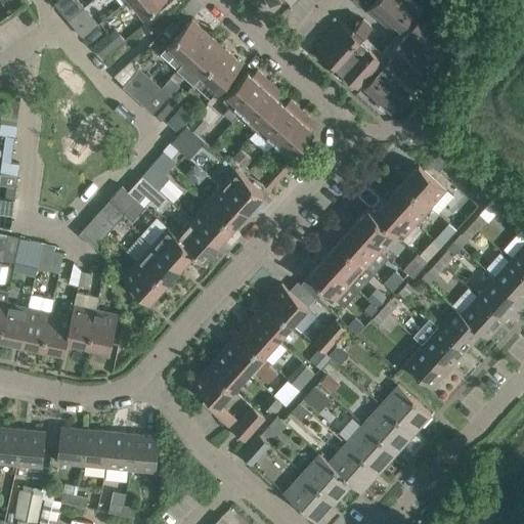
[(84,5),(79,0),(75,0),(61,11),(68,18),(84,5)]
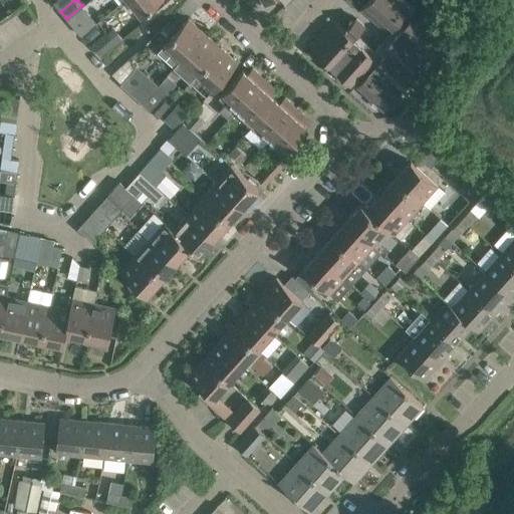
[(129,0),(142,15),(152,6),(159,0),(129,0)]
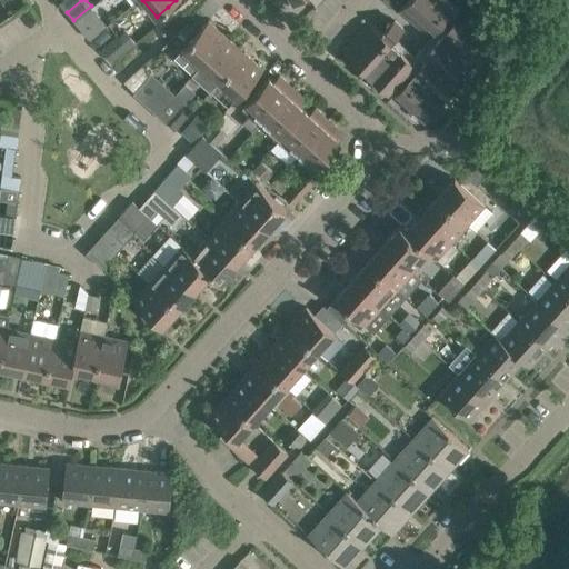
[(438,0),(408,0),(405,3),(413,11),(421,19),(430,26),(435,30),(451,12),(438,0)]
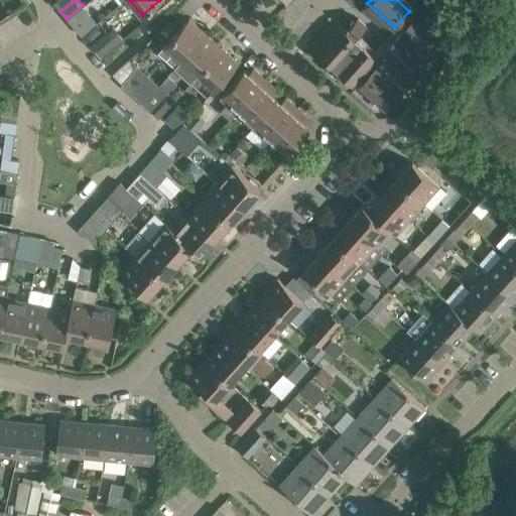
[(397,0),(409,11),(418,0),(397,0)]
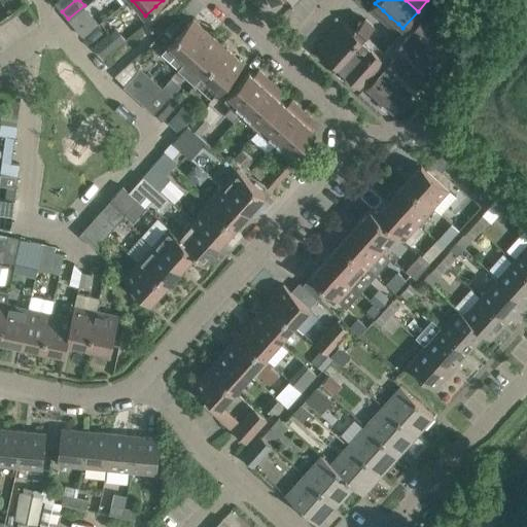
[(375,3),(371,8),(378,15),(383,10),(375,3)]
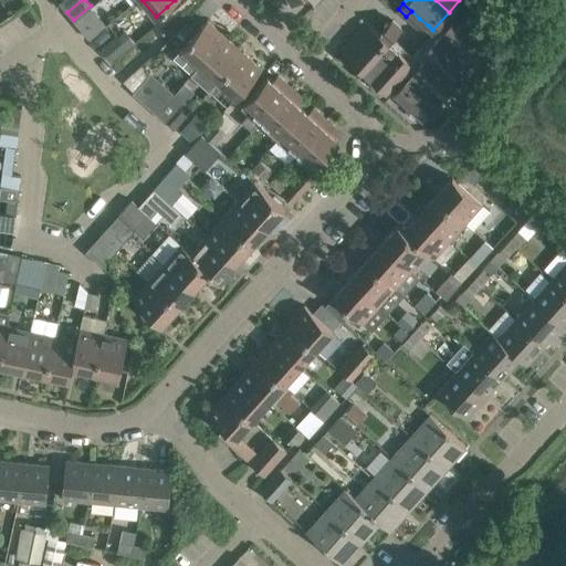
[(91,6),(74,20),(82,30),(98,16),(91,6)]
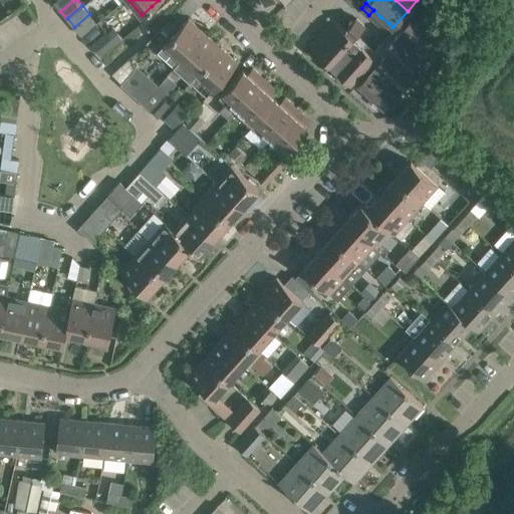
[(373,10),(368,15),(376,22),(380,17),(373,10)]
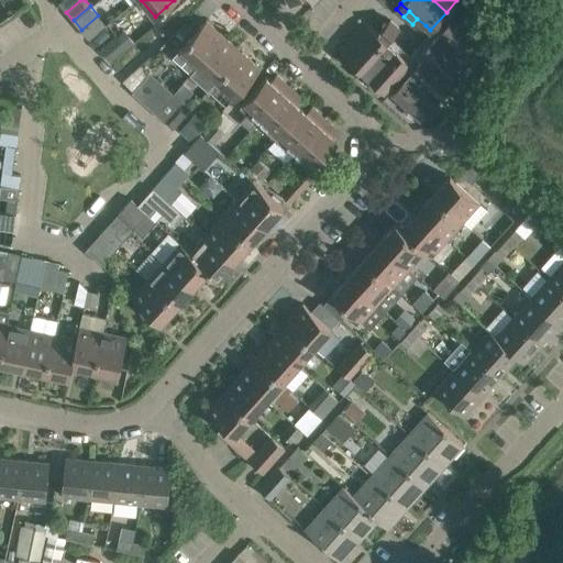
[(461,13),(455,19),(464,26),(470,21),(461,13)]
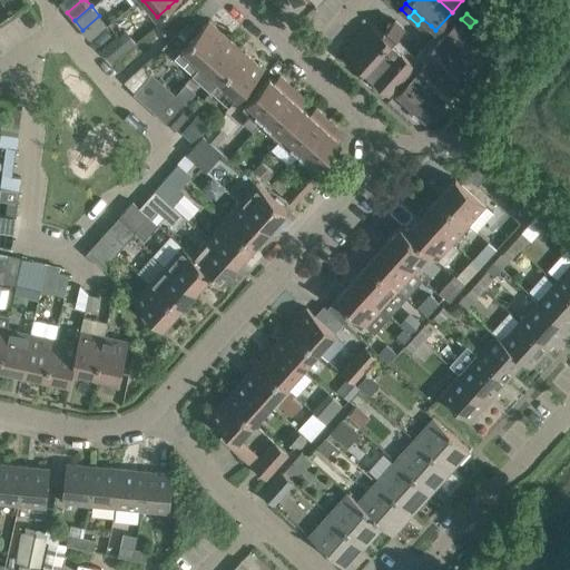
[(457,15),(440,33),(470,60),(487,42),(478,35),(470,27),(461,19),(457,15)]
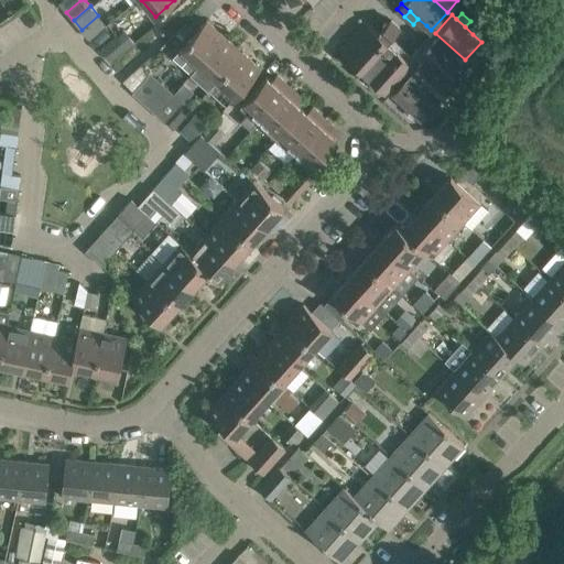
[(413,24),(421,32),(426,25),(418,19),(413,24)]
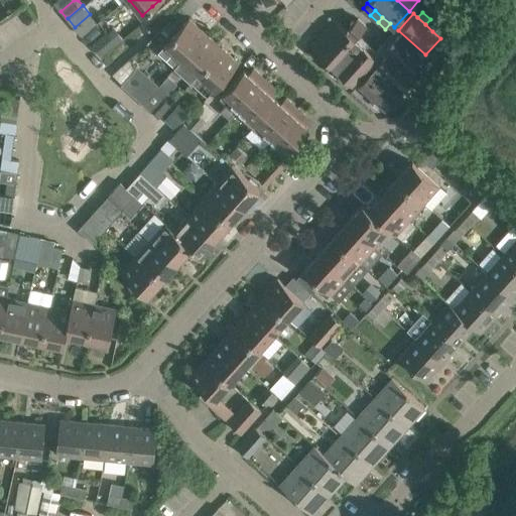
[(157,52),(174,68),(206,33),(188,18),(157,52)]
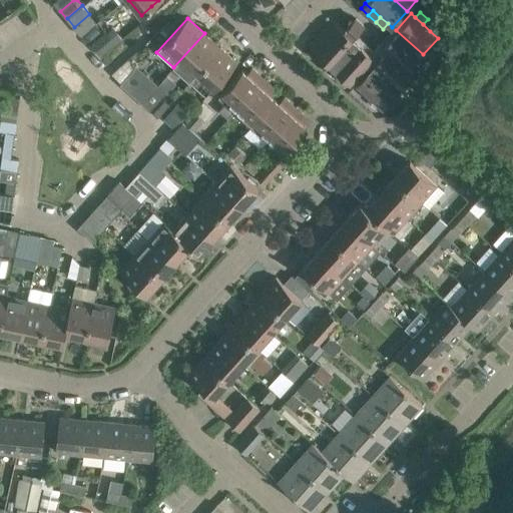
[(341,26),(333,19),(328,24),(336,31),(341,26)]
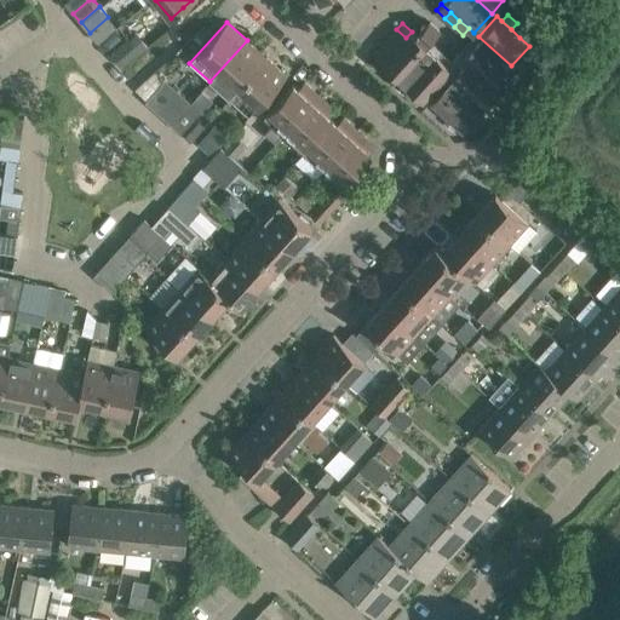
[(437,33),(426,23),(419,32),(430,41),(437,33)]
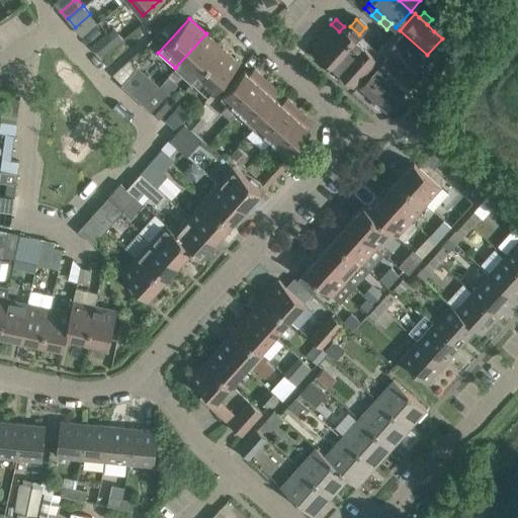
[(432,19),(427,24),(434,31),(439,25),(432,19)]
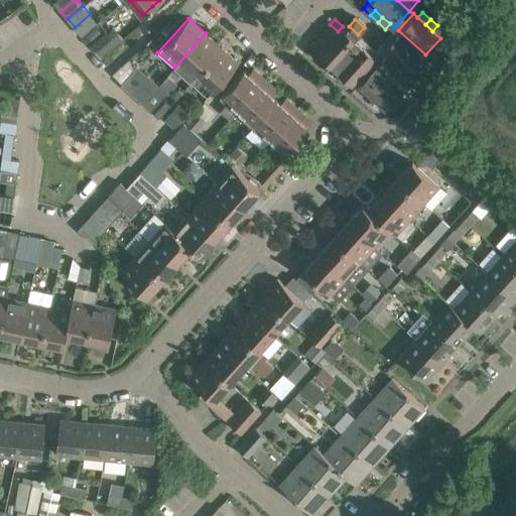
[(338,31),(330,24),(325,30),(333,37),(338,31)]
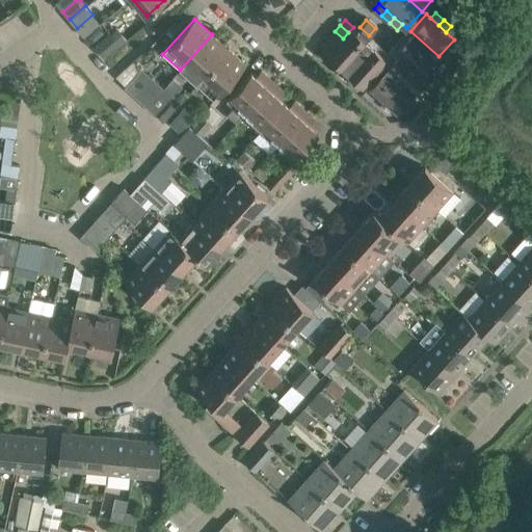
[(446,32),(454,40),(459,33),(451,26),(446,32)]
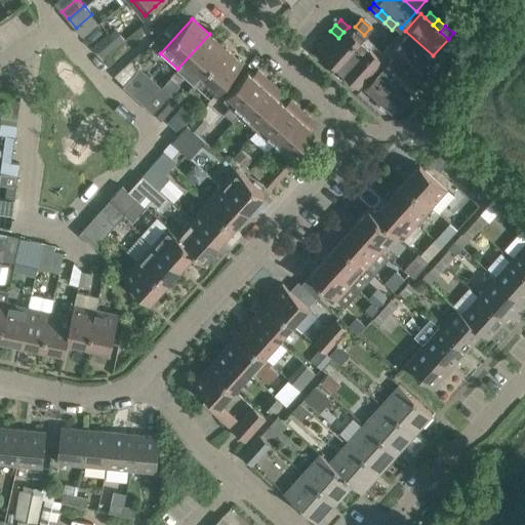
[(365,42),(349,27),(344,32),(338,38),(333,43),(328,48),(323,54),(340,69),(365,42)]
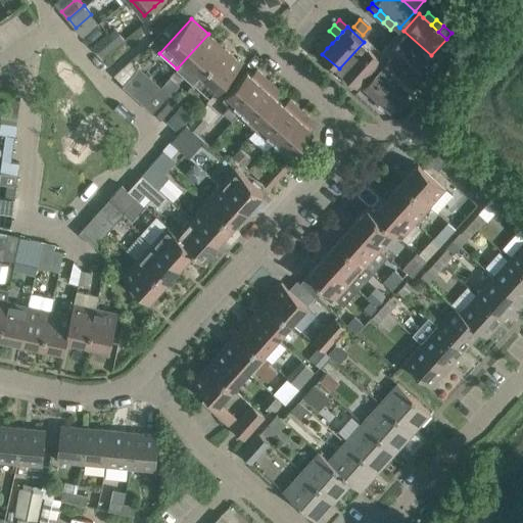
[(337,38),(329,31),(325,36),(332,43),(337,38)]
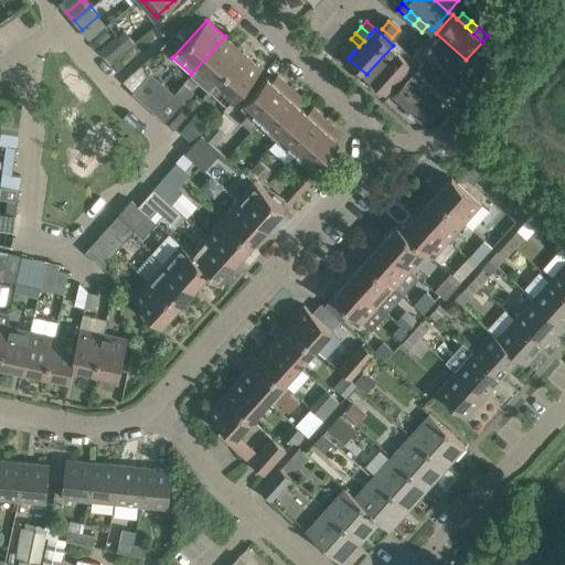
[(466,60),(436,33),(419,51),(424,55),(449,78),(450,77),(466,60)]
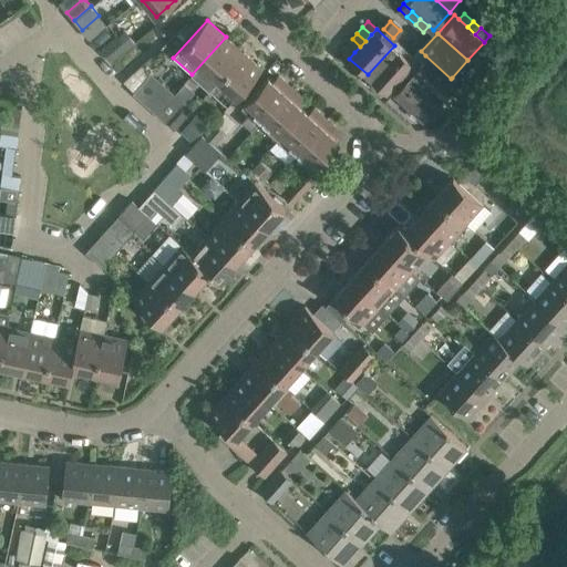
[(115,37),(100,50),(111,63),(126,50),(115,37)]
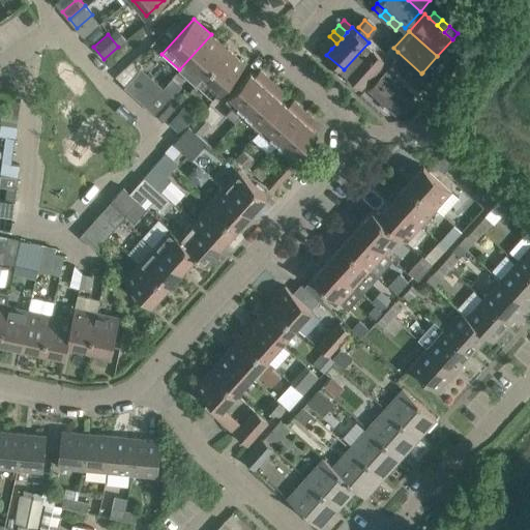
[(228,49),(211,34),(179,69),(196,85),(204,76),(228,49)]
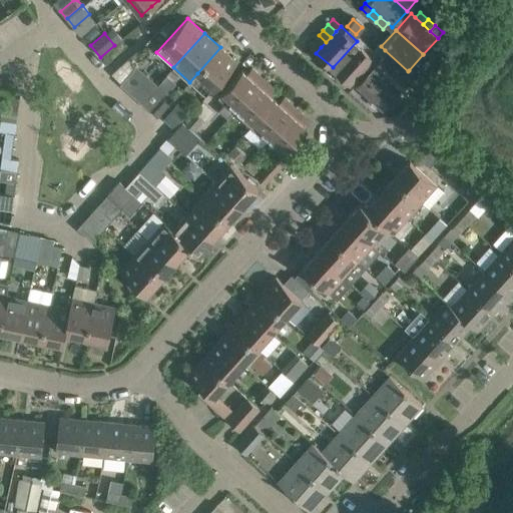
[(326,42),(319,35),(314,40),(321,47),(326,42)]
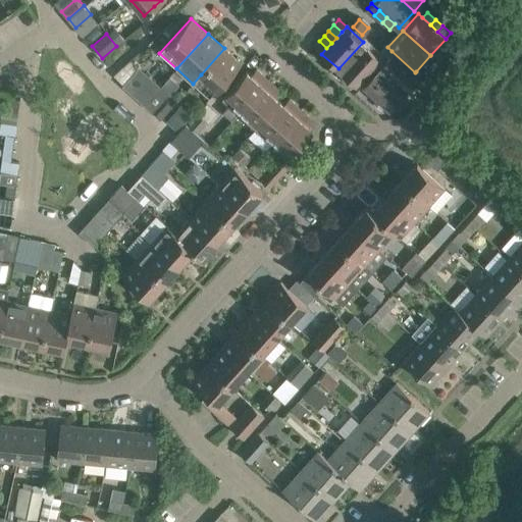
[(319,41),(314,47),(321,54),(326,48),(319,41)]
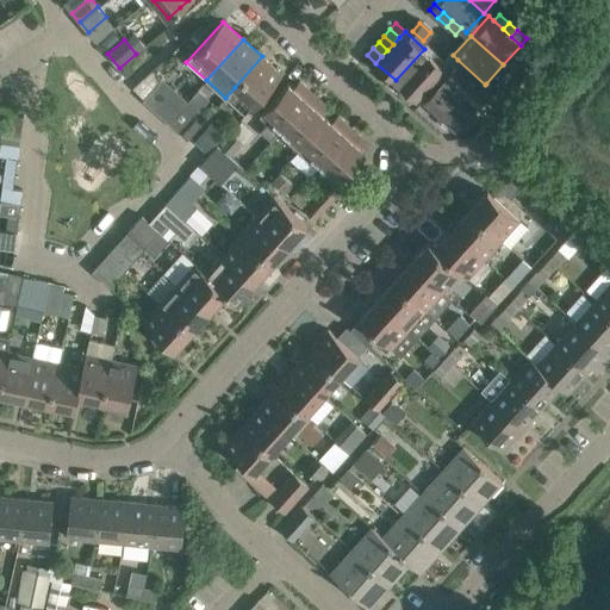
[(396,80),(415,98),(444,67),(424,49),(396,80)]
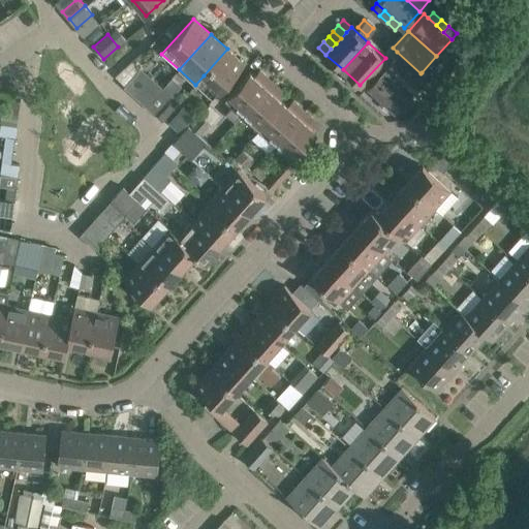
[(221,90),(230,80),(244,64),(227,49),(204,75),(221,90)]
